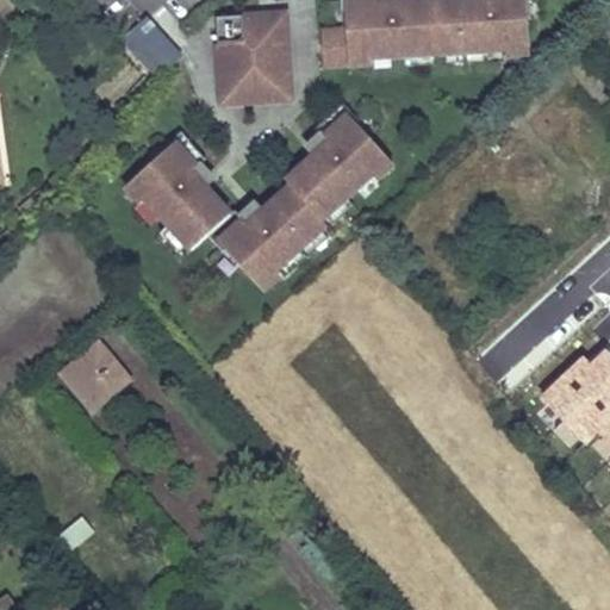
[(319,31),(319,64),(368,64),(368,58),(402,56),(429,55),(442,54),(481,51),(504,50),(504,56),(528,55),(524,0),(528,0),(490,0),(491,22),(472,23),(470,0),(443,0),(396,2),(398,26),(378,27),(377,0),(338,0),(340,11),(343,11),(344,29),(344,30),(319,31)]
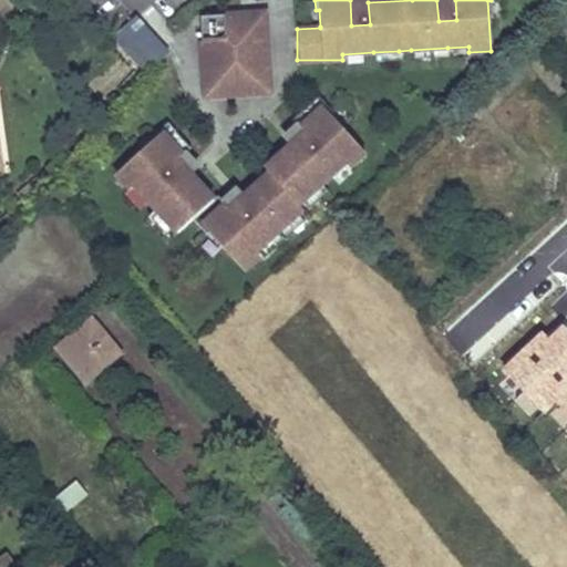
[(368,2),(368,0),(350,0),(351,26),(370,24),(368,2)]
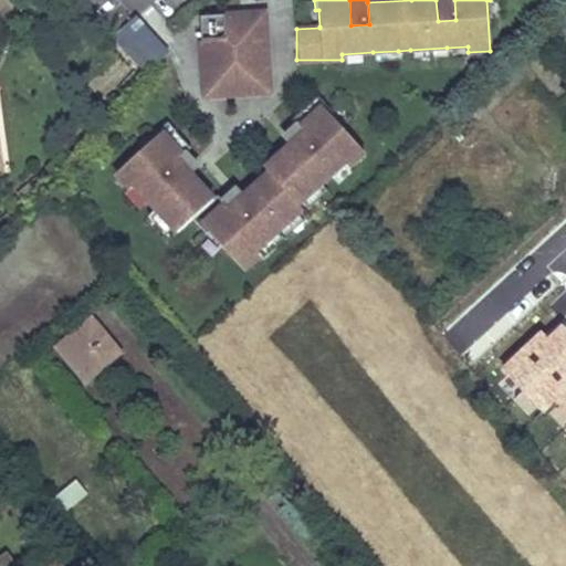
[(454,0),(436,0),(438,21),(456,20),(454,0)]
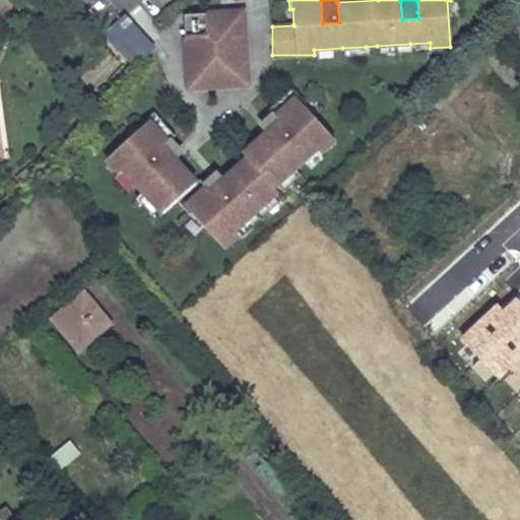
[(289,9),(281,9),(282,24),(294,24),(293,9),(289,9)]
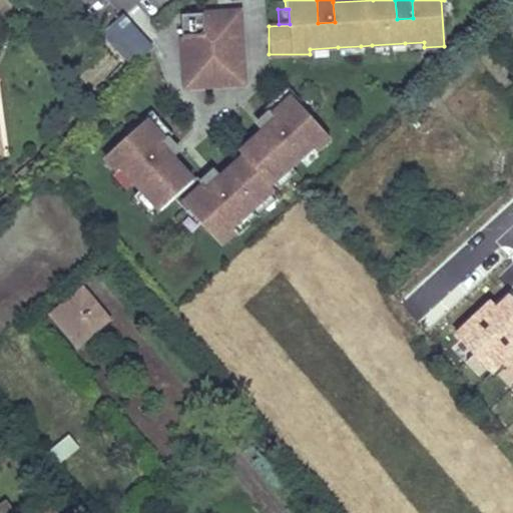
[(241,62),(238,11),(180,14),(183,65),(190,65),(191,76),(236,73),(235,62),(241,62)]
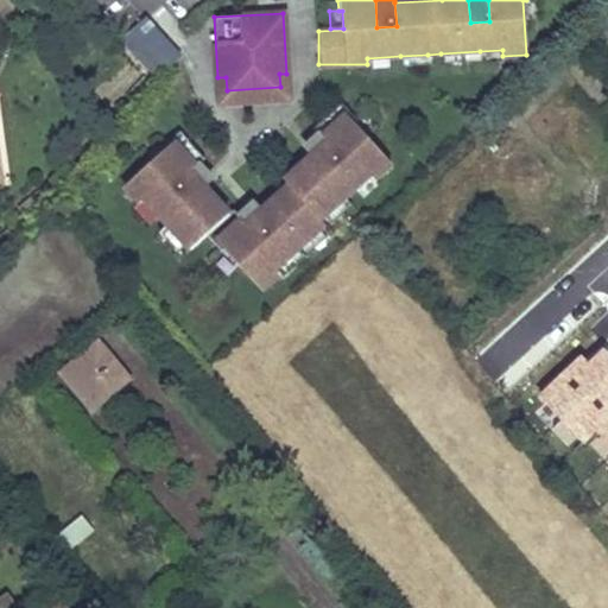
[(159,31),(145,17),(121,38),(134,54),(159,31)]
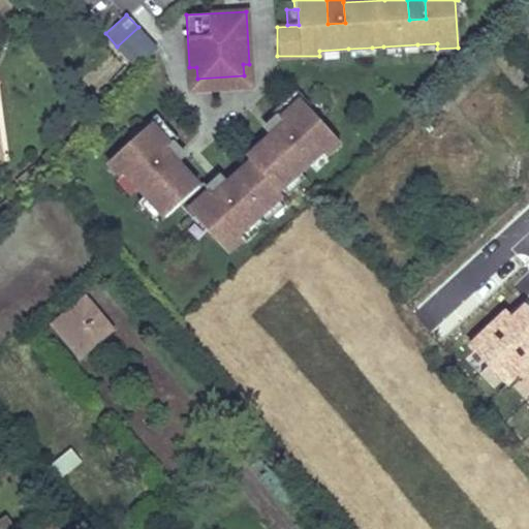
[(135,66),(156,48),(138,27),(117,47),(135,66)]
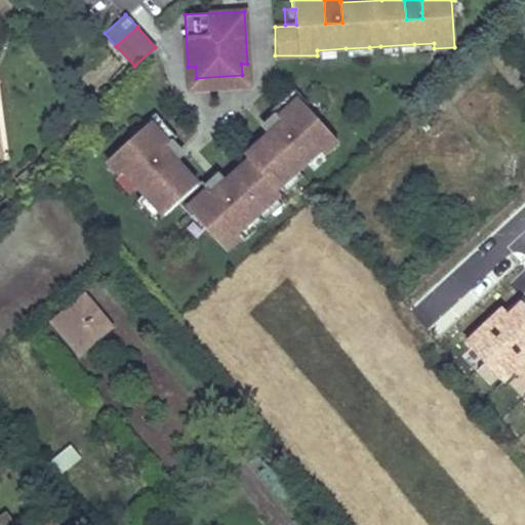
[(380,46),(381,56),(414,54),(414,44),(380,46)]
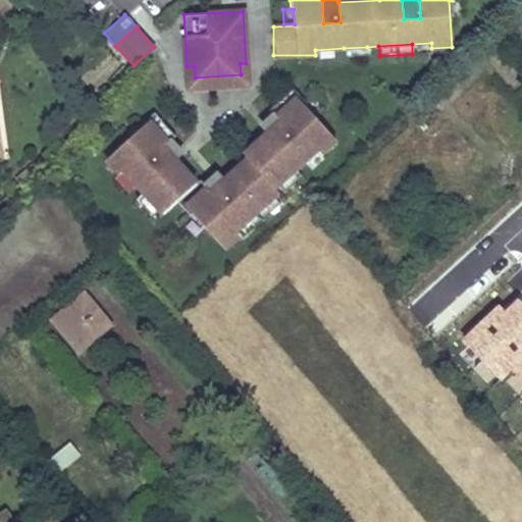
[(344,48),(345,58),(368,57),(367,47),(344,48)]
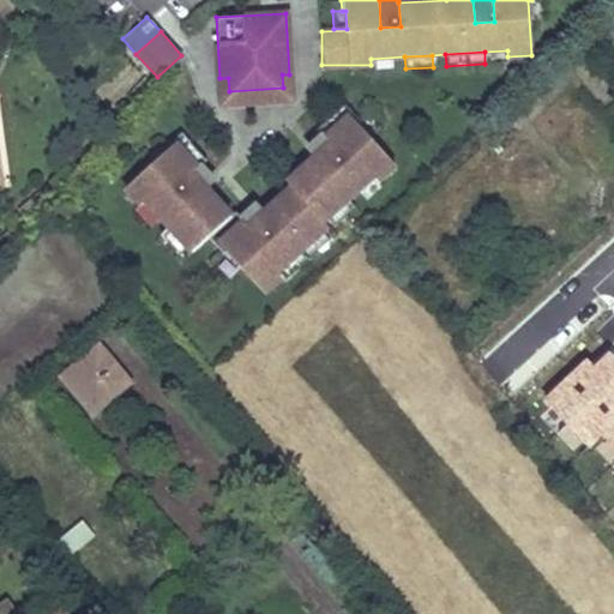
[(220,78),(221,103),(292,98),(289,74),(282,74),(283,88),(229,91),(228,78),(220,78)]
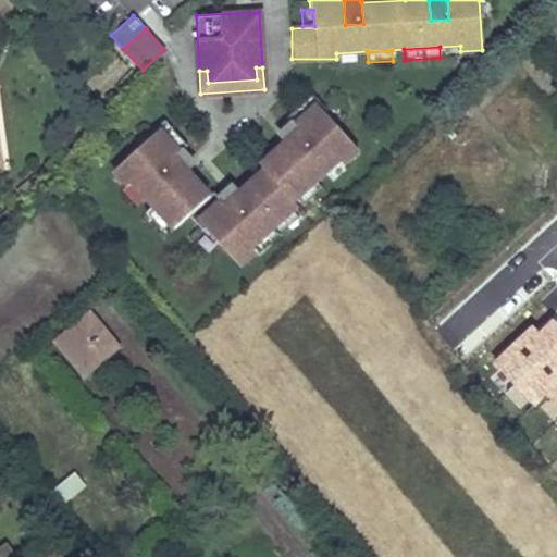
[(263,171),(238,193),(252,209),(238,222),(215,197),(212,192),(207,196),(183,170),(172,180),(160,165),(176,150),(184,144),(162,120),(146,134),(148,136),(111,170),(125,185),(130,182),(150,205),(166,223),(171,227),(186,214),(200,231),(203,227),(236,264),(252,250),(248,246),(249,245),(291,209),(295,205),(291,200),(295,197),(313,180),(337,159),(341,163),(356,149),(323,112),(325,110),(311,94),(286,116),(291,121),(312,146),(298,159),(284,143),(259,165),(263,171)]
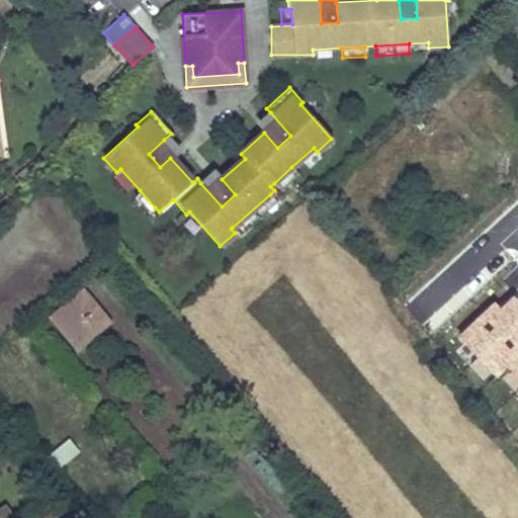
[(270,112),(257,124),(264,133),(277,148),(290,136),(270,112)]
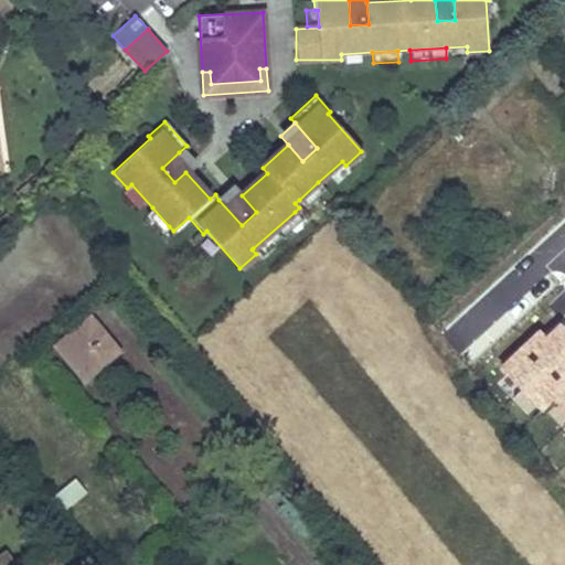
[(185,172),(191,167),(179,152),(162,168),(174,182),(185,172)]
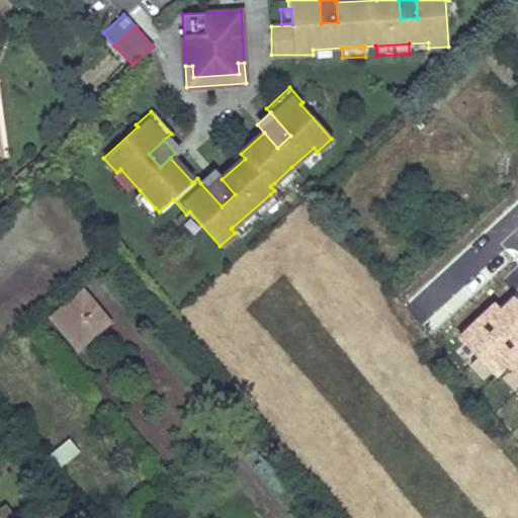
[(274,183),(281,190),(298,175),(291,167),(274,183)]
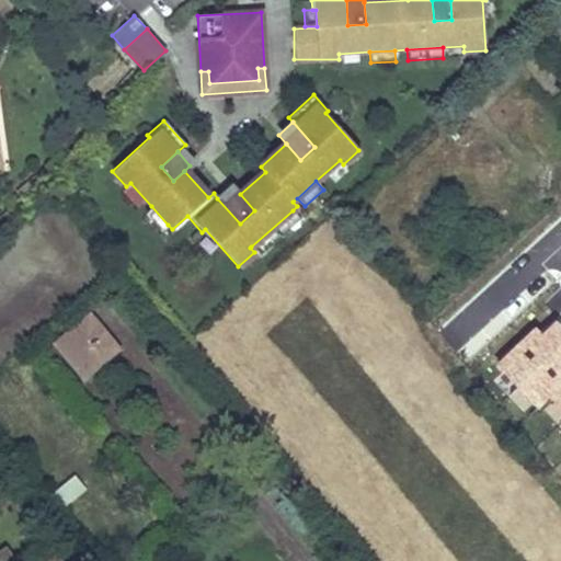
[(240,194),(231,185),(217,198),(240,224),(254,210),(240,194)]
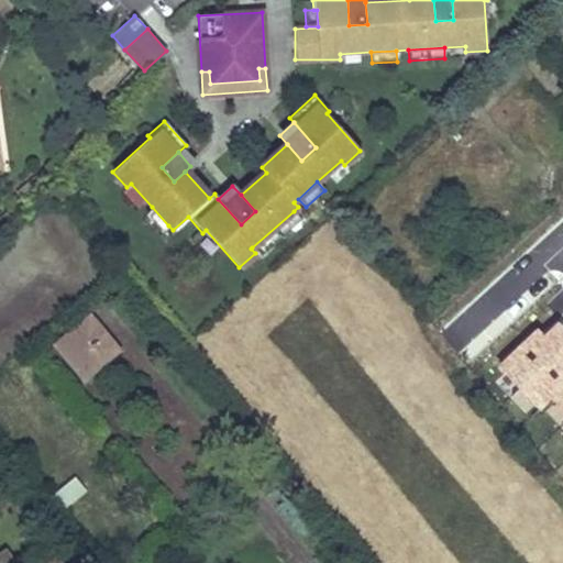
[(152,207),(144,214),(161,232),(168,225),(152,207)]
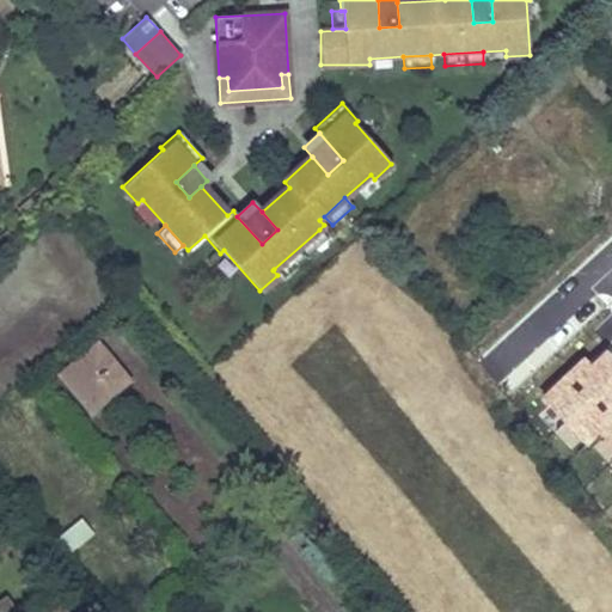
[(282,279),(328,238),(319,230),(274,269),(282,279)]
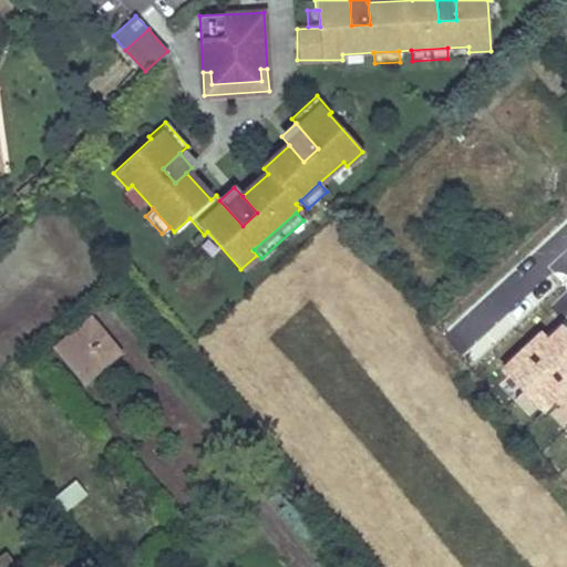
[(566,247),(545,223),(498,266),(566,340),(566,247)]
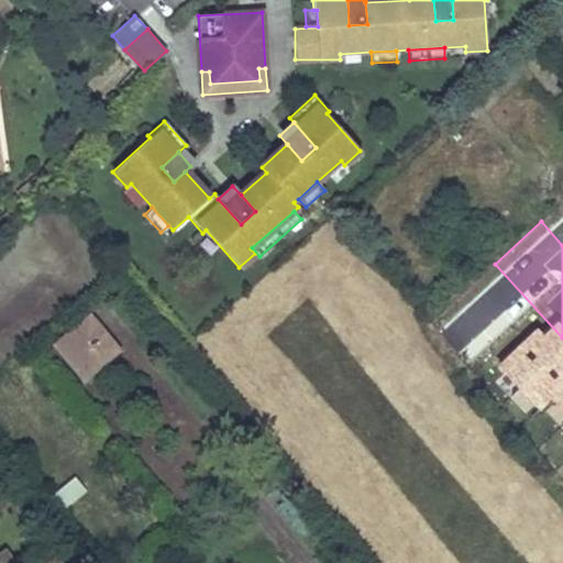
[(122,352),(91,315),(54,345),(85,383),(122,352)]
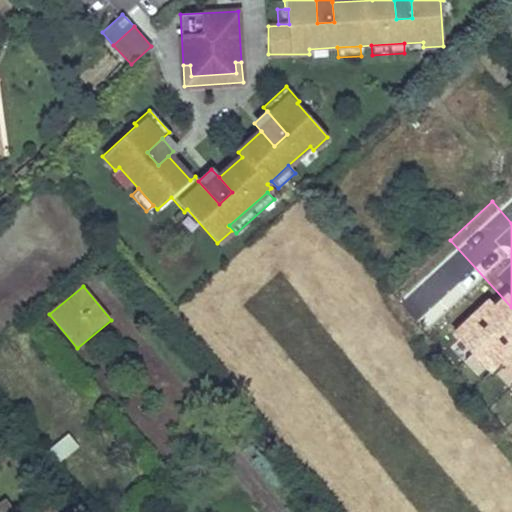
[(69,435),(46,454),(55,466),(78,447),(69,435)]
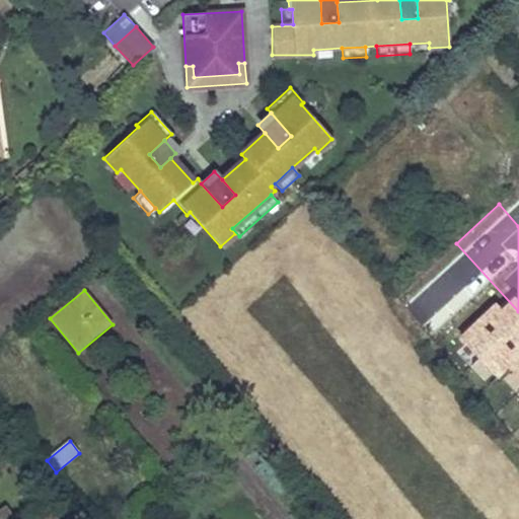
[(0,518),(12,518),(5,508),(0,511),(0,518)]
